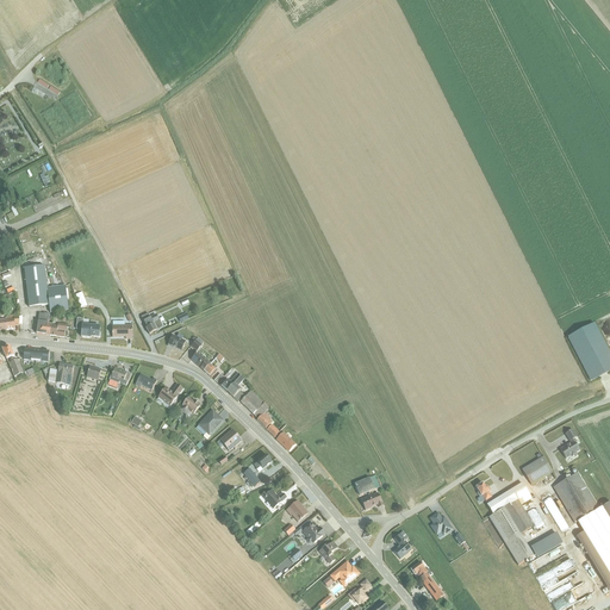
[(26,251),(36,248),(33,241),(23,244),(26,251)]
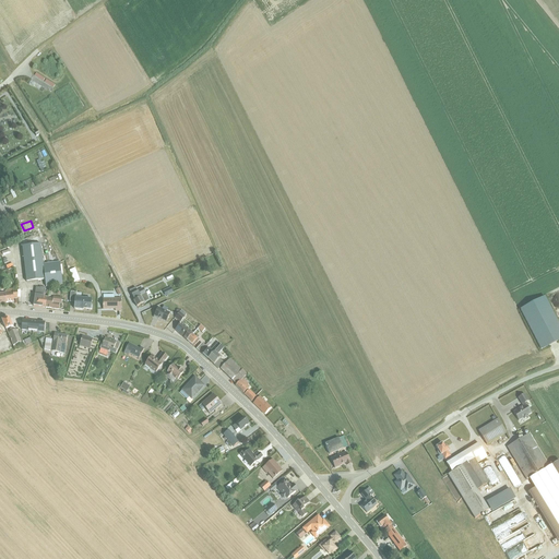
[(44,244),(23,247),(28,282),(45,280),(46,286),(63,283),(60,264),(47,265),(44,244)]
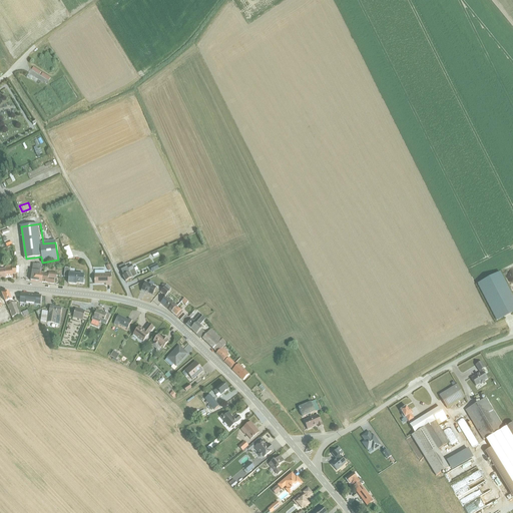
[(64,249),(69,261),(74,259),(69,247),(64,249)]
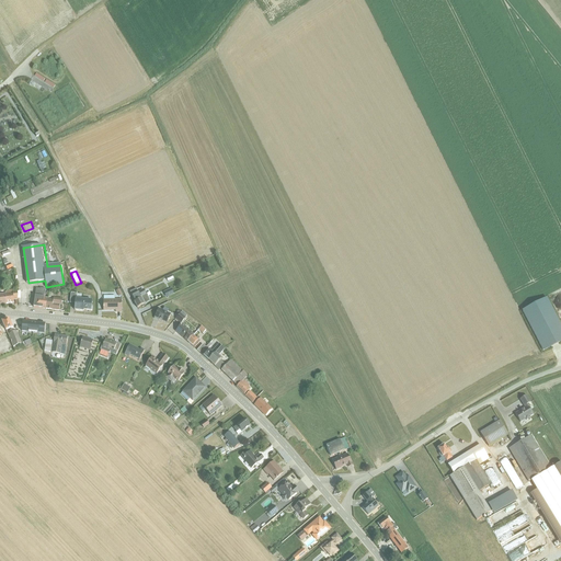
[(145,287),(151,299),(160,295),(153,283),(145,287)]
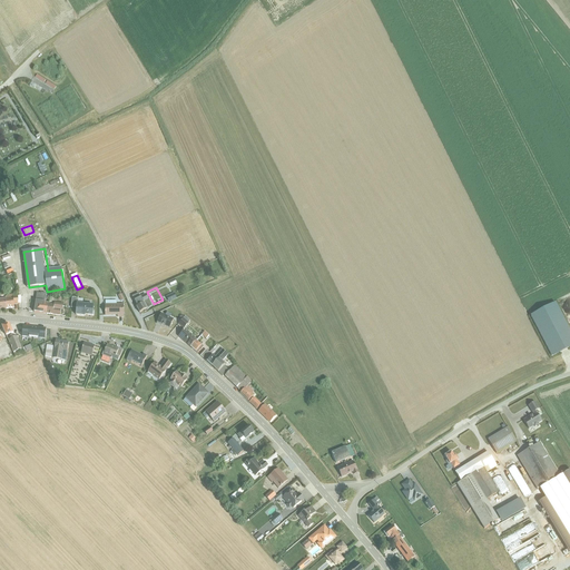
[(173,293),(165,297),(168,304),(177,300),(173,293)]
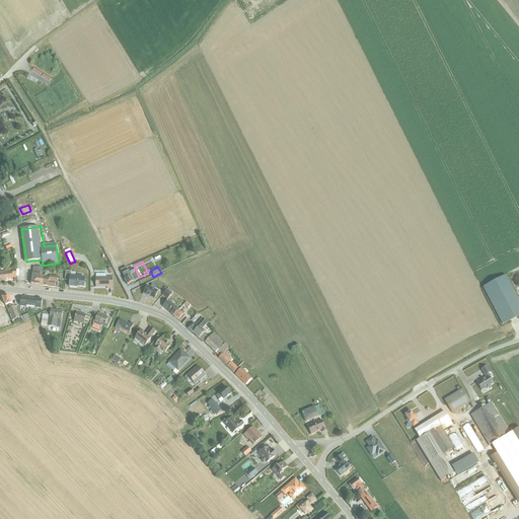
[(0,283),(13,282),(17,276),(16,269),(10,270),(10,273),(0,274),(0,283)]
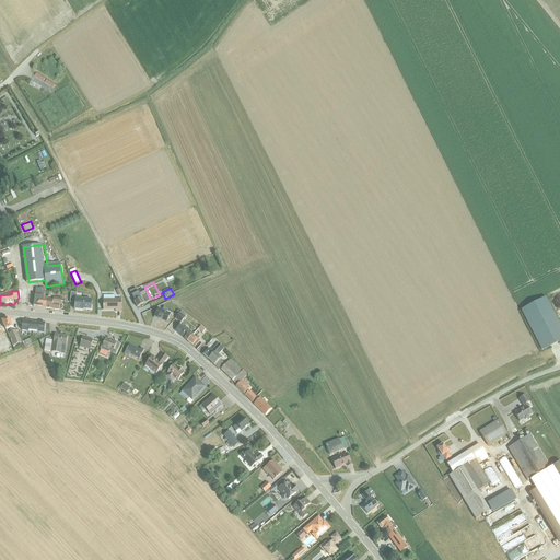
[(43,298),(36,298),(36,307),(44,307),(44,300),(48,300),(48,291),(43,291),(43,298)]
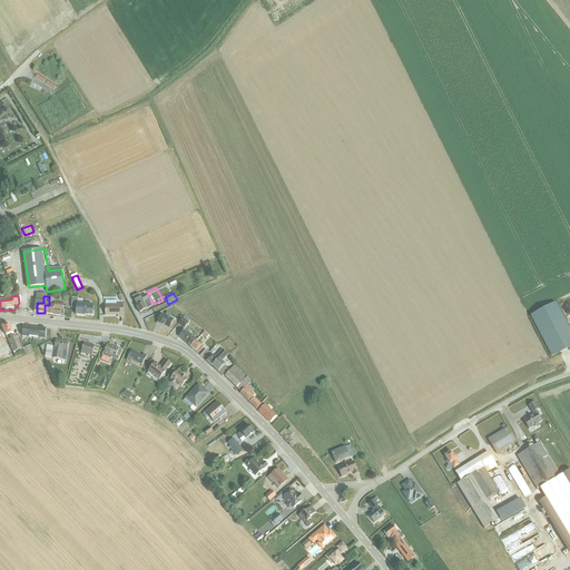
[(147,298),(137,304),(140,311),(150,306),(147,298)]
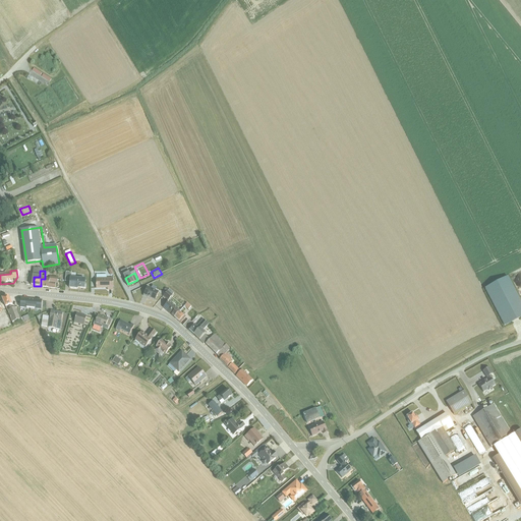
[(504,325),(520,315),(520,306),(506,278),(485,288),(504,325)]
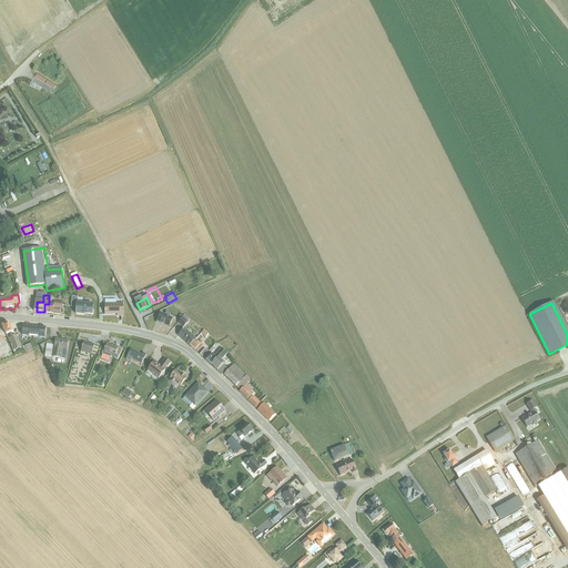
[(80,305),(79,314),(94,315),(94,305),(80,305)]
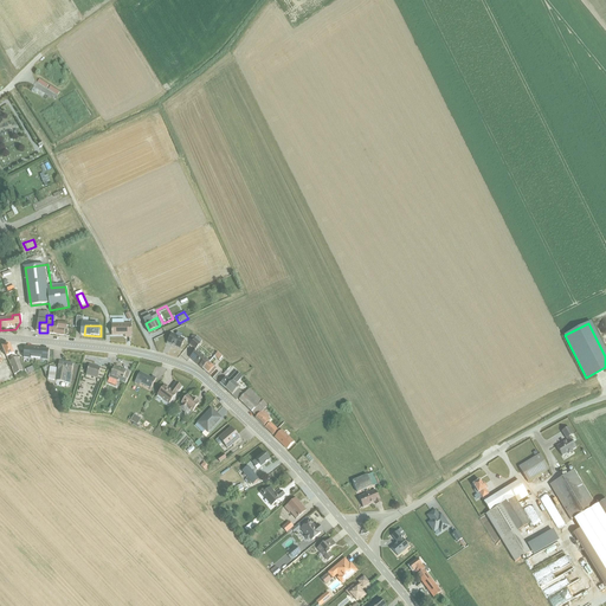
[(174,335),(169,346),(179,350),(184,340),(174,335)]
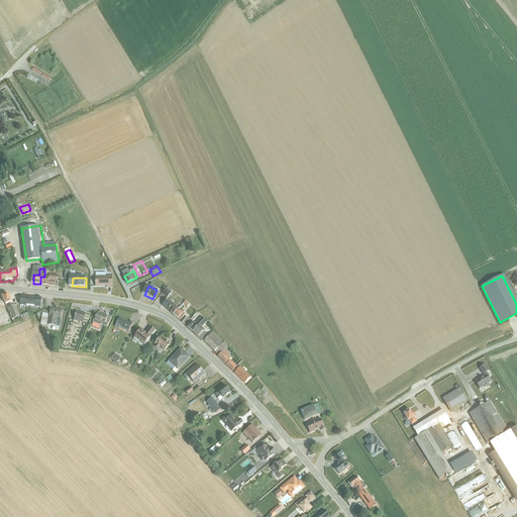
[(167,289),(163,294),(168,298),(172,293),(167,289)]
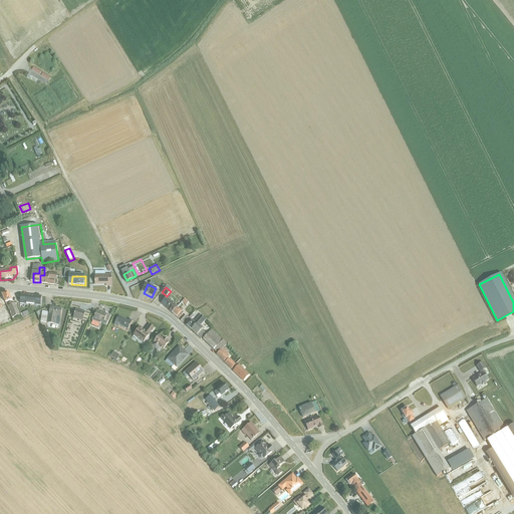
[(16,306),(15,304),(13,304),(9,293),(4,293),(2,294),(12,318),(20,315),(16,306)]
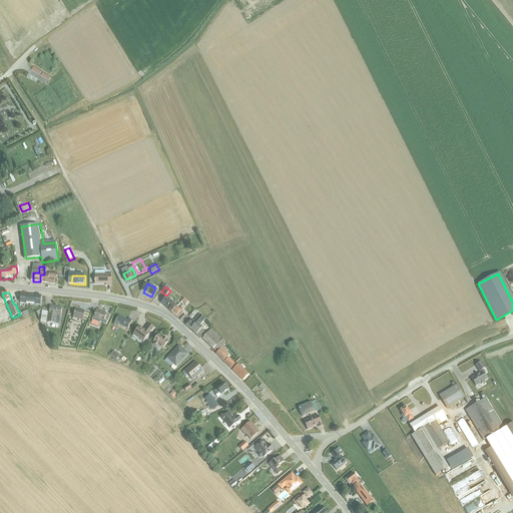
[(39,296),(17,294),(17,304),(15,304),(16,306),(26,307),(27,301),(39,302),(39,296)]
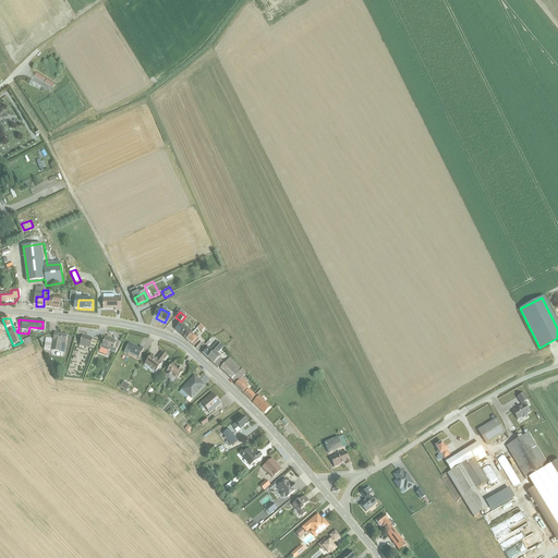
[(180,322),(173,327),(192,346),(197,339),(180,322)]
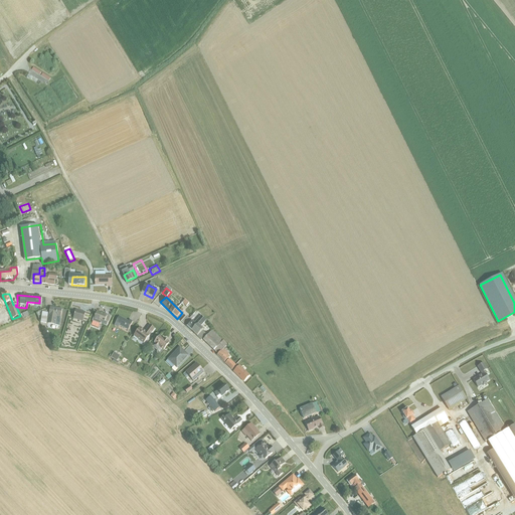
[(179,306),(182,303),(186,307),(189,303),(183,298),(177,305),(179,306)]
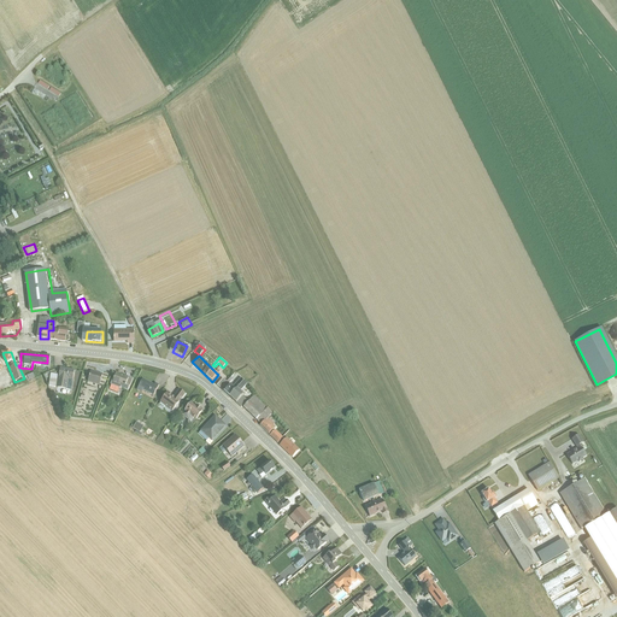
[(57,388),(71,391),(75,371),(60,369),(59,378),(58,377),(57,388)]
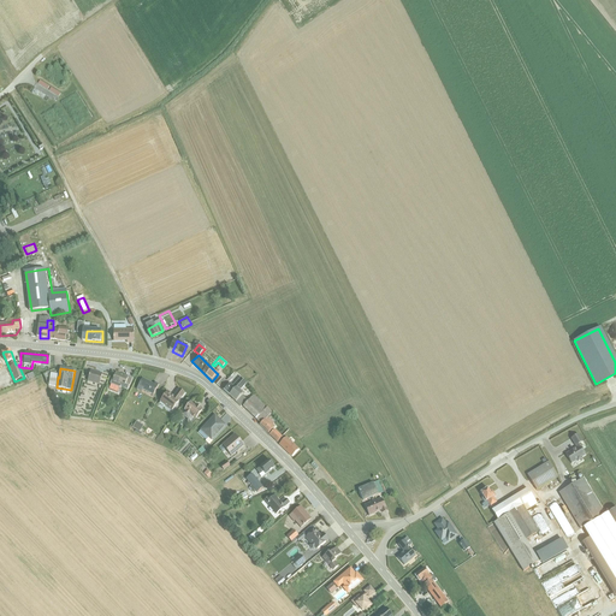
[(102,374),(90,371),(88,381),(99,385),(102,374)]
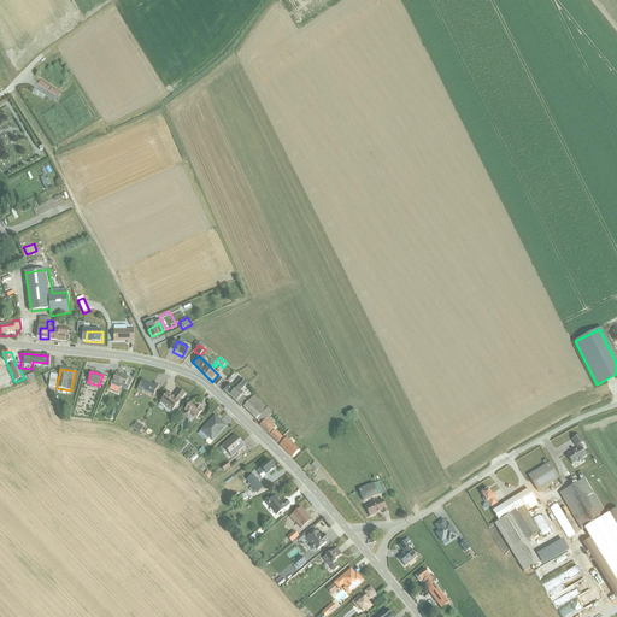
[(113,380),(112,383),(121,387),(121,388),(128,391),(129,386),(130,387),(133,380),(124,376),(124,377),(116,374),(115,377),(113,380)]
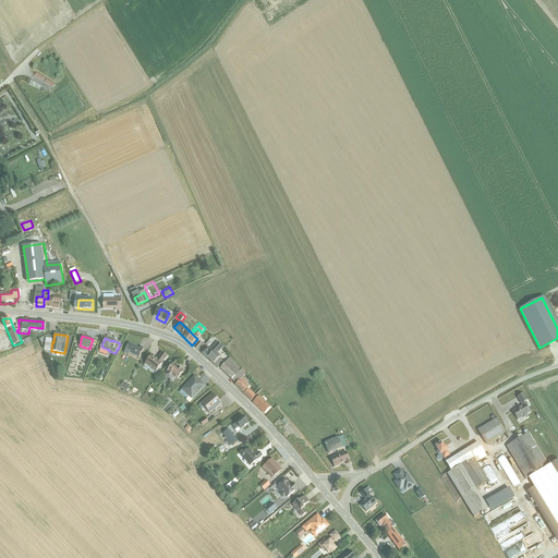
[(204,340),(197,347),(215,365),(222,358),(219,353),(225,348),(218,340),(213,346),(210,348),(204,340)]
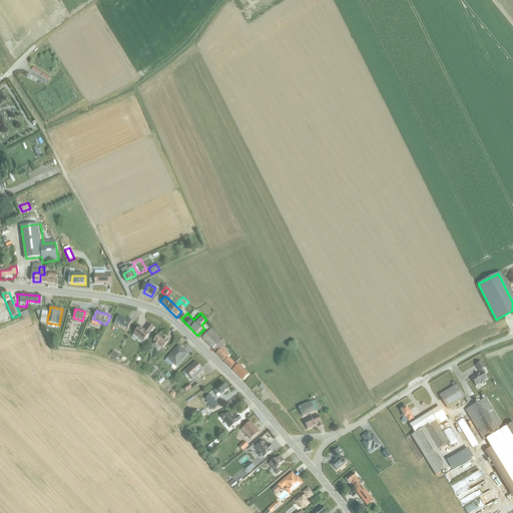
[(118,325),(127,330),(131,321),(129,319),(128,321),(119,316),(114,325),(117,327),(118,325)]
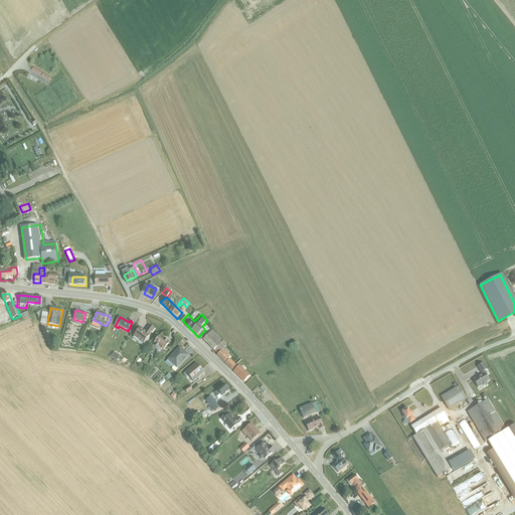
[(140,328),(134,337),(144,344),(155,330),(150,326),(146,332),(140,328)]
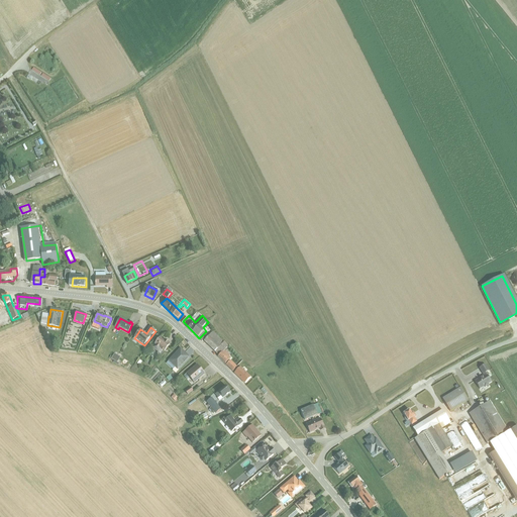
[(204,341),(219,356),(225,349),(228,346),(213,332),(204,341)]
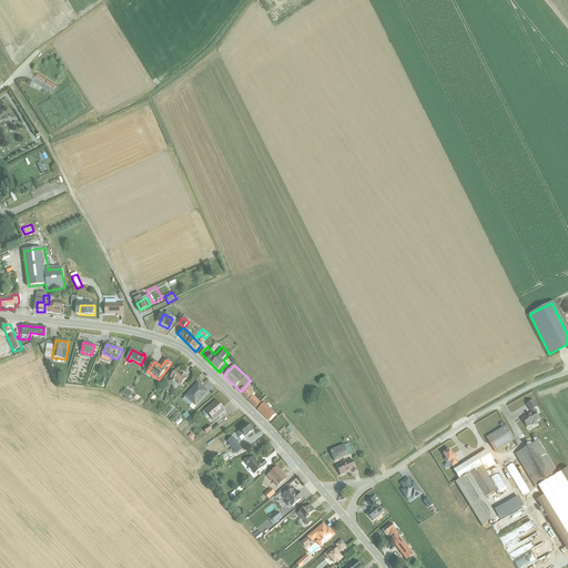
[(180,375),(175,372),(166,383),(173,387),(173,388),(176,392),(186,379),(185,379),(186,378),(181,374),(180,375)]
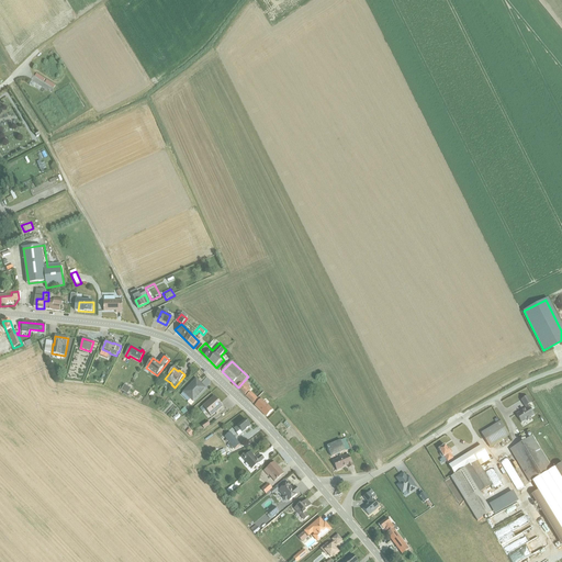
[(205,389),(197,379),(181,395),(188,402),(190,400),(192,402),(205,389)]
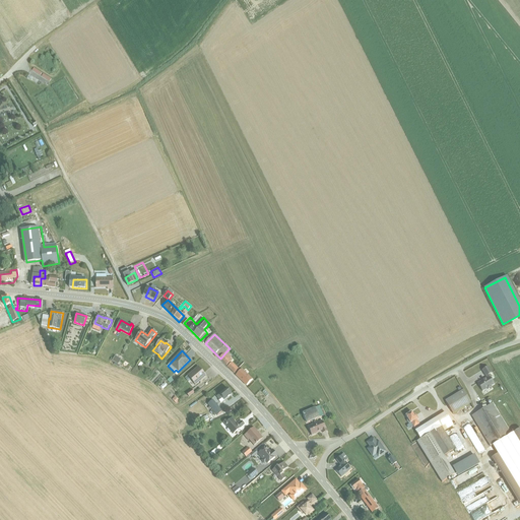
[(226,366),(233,360),(231,358),(232,356),(226,351),(220,359),(219,360),(226,366)]
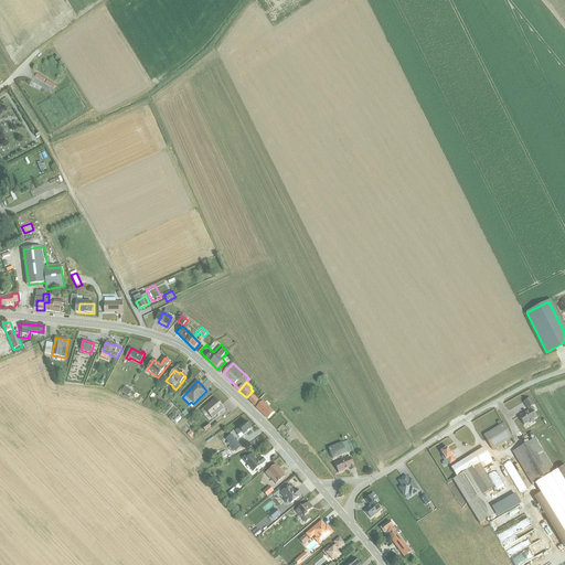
[(131,391),(125,387),(121,392),(125,394),(124,396),(129,400),(130,397),(128,396),(131,391)]
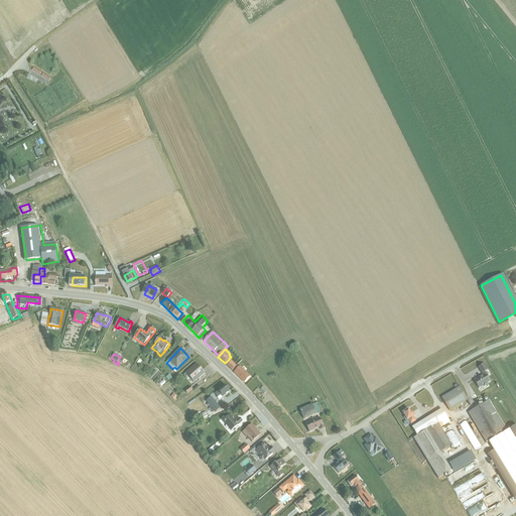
[(237,367),(231,360),(226,365),(233,371),(237,367)]
